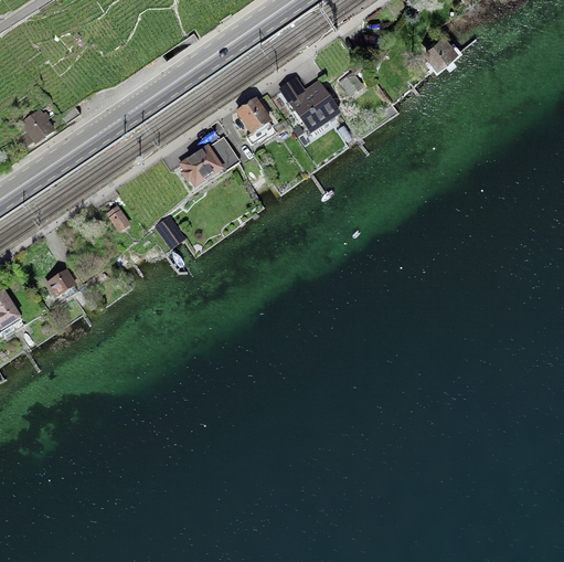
[(435,66),(455,49),(443,35),(427,50),(432,54),(427,57),(435,66)]
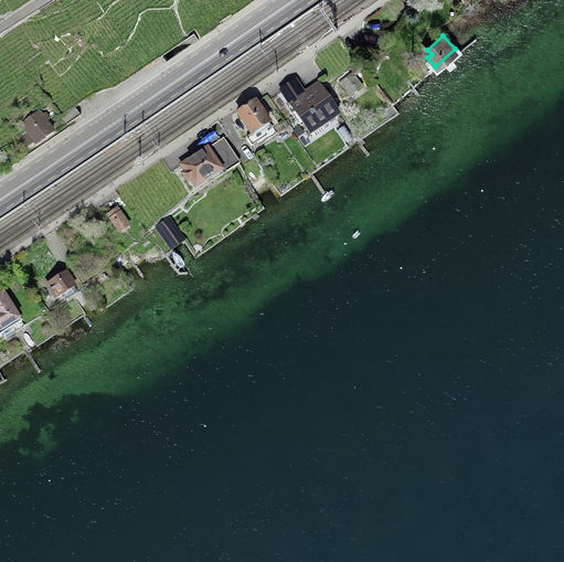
[(379,40),(369,51),(374,55),(381,57),(383,52),(387,48),(379,40)]
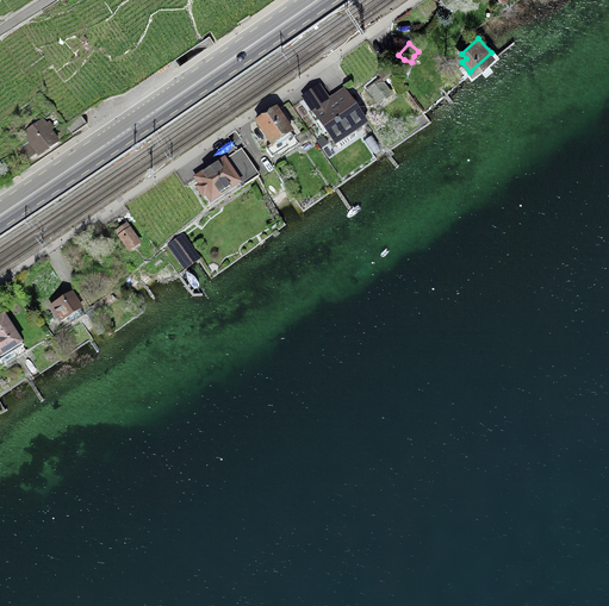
[(374,81),(381,91),(383,91),(386,95),(392,92),(381,76),(374,81)]
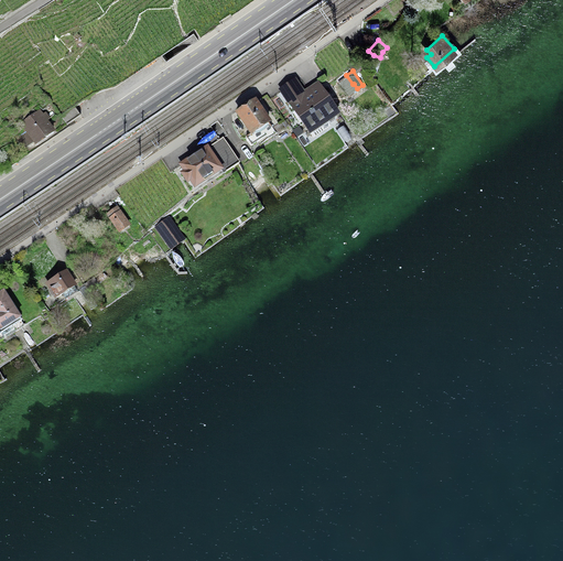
[(295,79),(283,88),(301,115),(304,112),(311,123),(326,114),(328,117),(339,109),(320,82),(304,92),(295,79)]
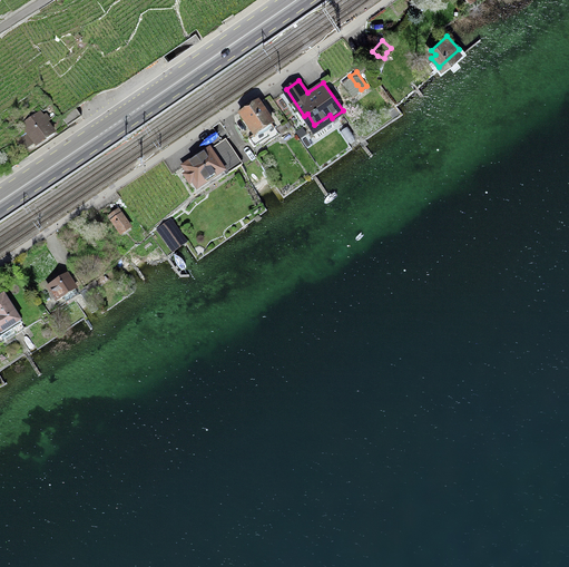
[(256,132),(251,135),(256,144),(271,134),(273,137),(282,132),(261,99),(243,111),(256,132)]
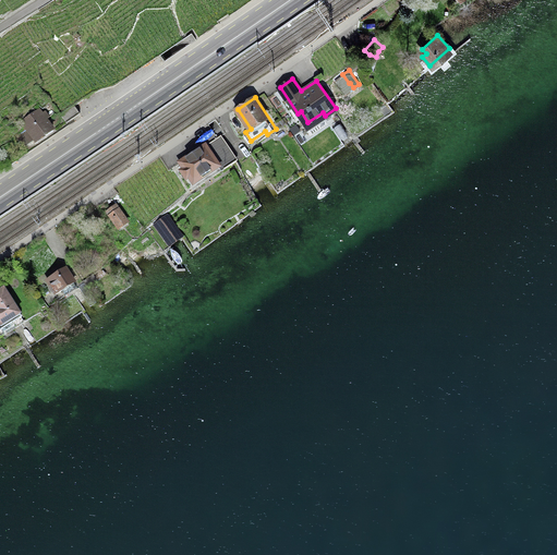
[(81,110),(75,101),(61,111),(67,120),(81,110)]
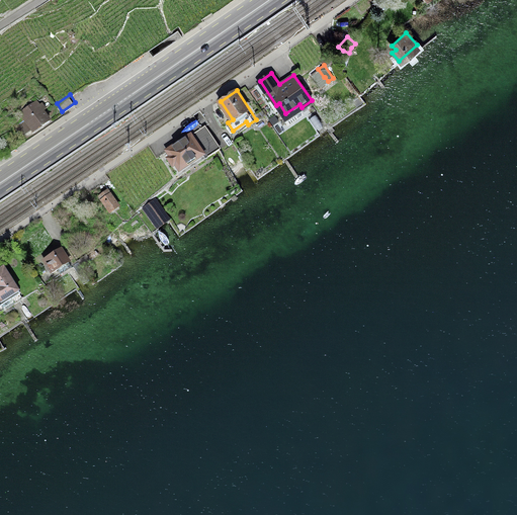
[(39,103),(36,99),(21,110),(26,117),(17,124),(23,133),(41,121),(44,123),(51,118),(42,108),(46,106),(42,102),(39,103)]
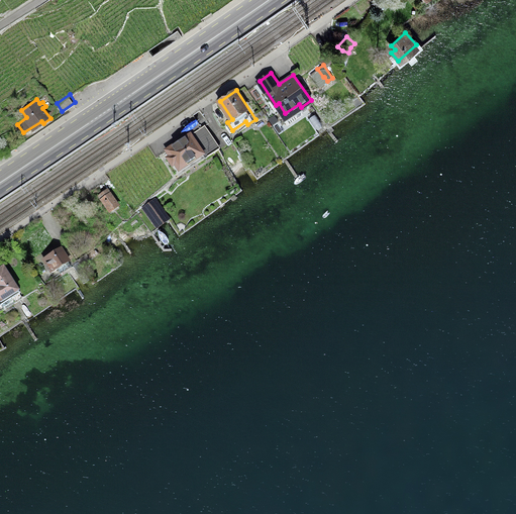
[(219,147),(204,124),(168,148),(172,155),(169,157),(180,173),(219,147)]
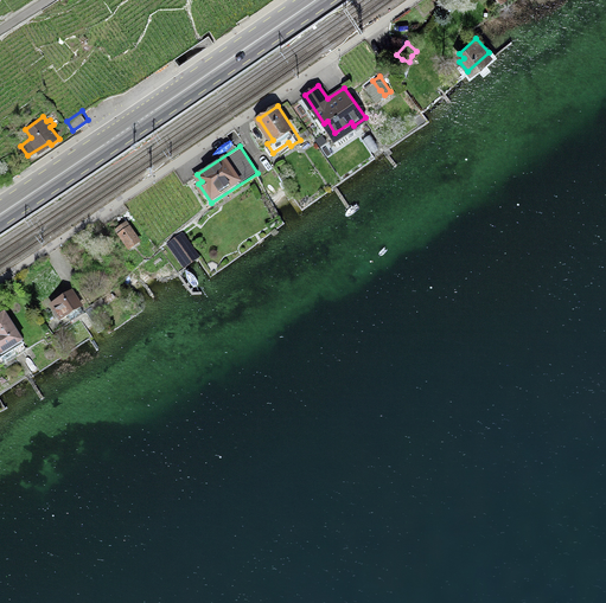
[(120,231),(127,243),(138,236),(127,219),(121,223),(125,228),(120,231)]
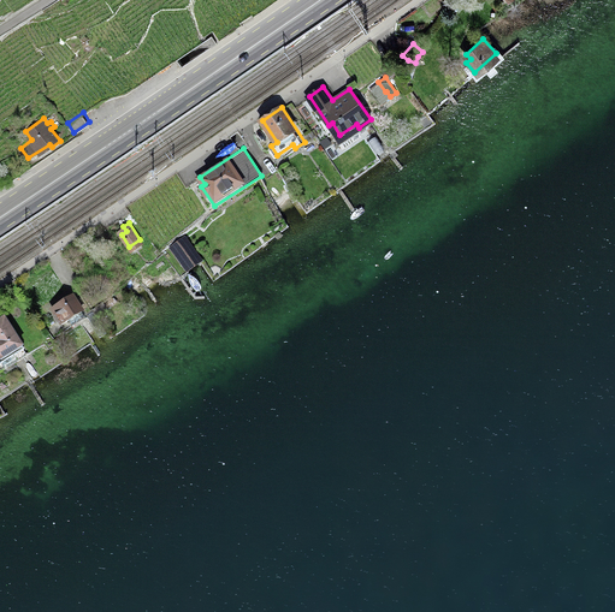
[(171,247),(185,268),(200,259),(185,237),(171,247)]
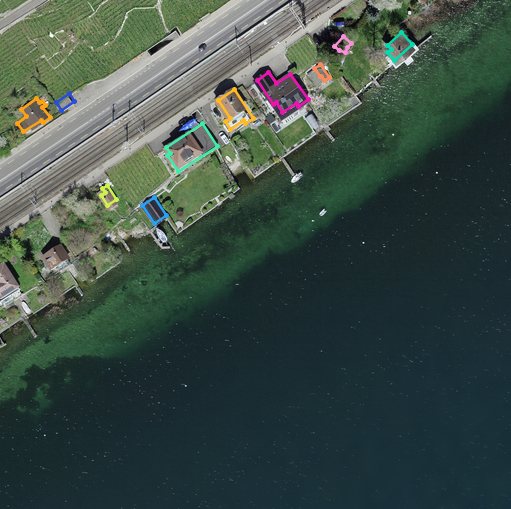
[(71,263),(72,262),(60,243),(44,254),(52,267),(57,264),(60,270),(71,263)]
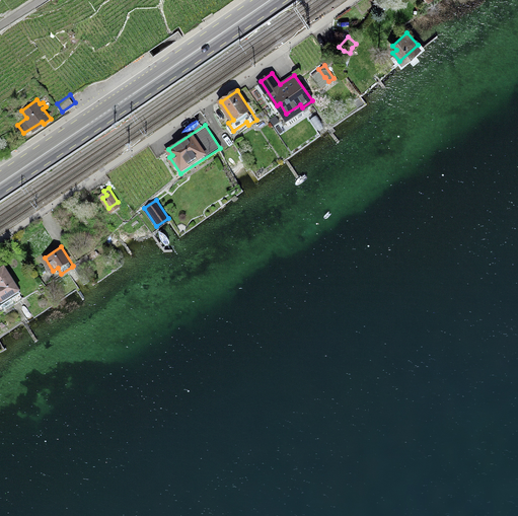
[(0,300),(12,294),(13,296),(21,292),(4,266),(0,268),(0,300)]
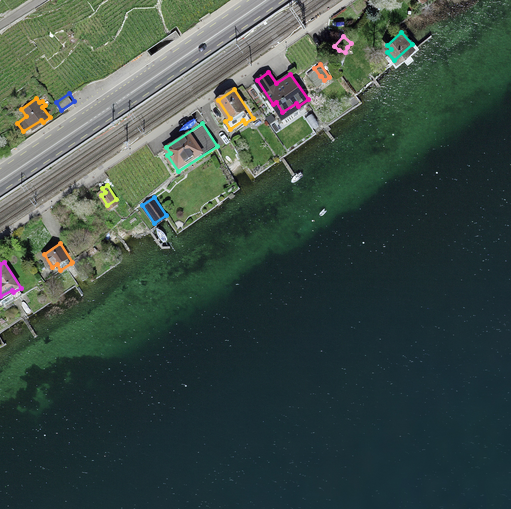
All buildings are outlined.
